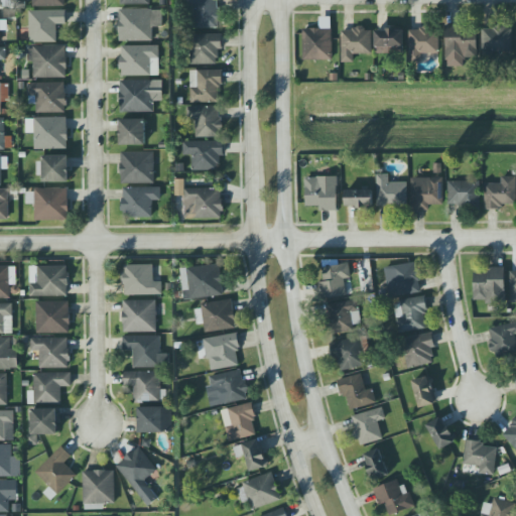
[(189,0),(190,28),(218,28),(218,0),(189,0)]
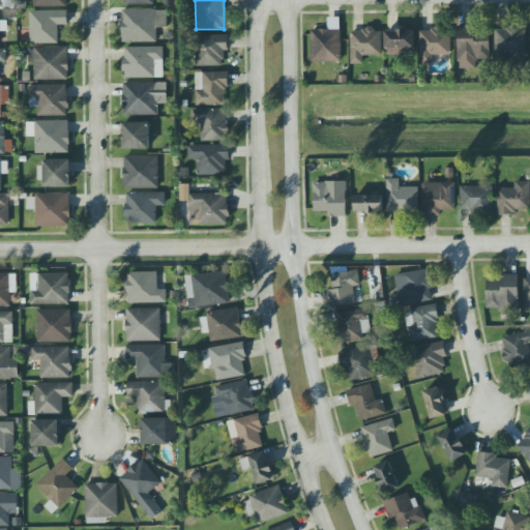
[(156,42),(156,28),(166,28),(166,9),(122,9),(121,42),(156,42)]
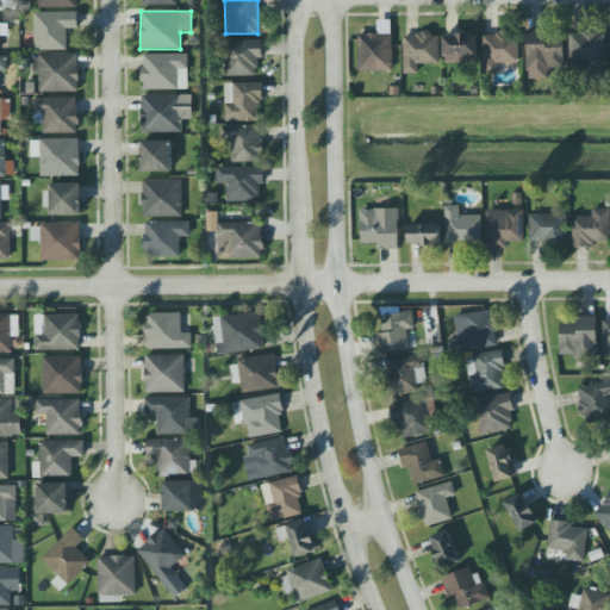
[(67,50),(67,29),(78,29),(76,12),(33,13),(35,50),(67,50)]
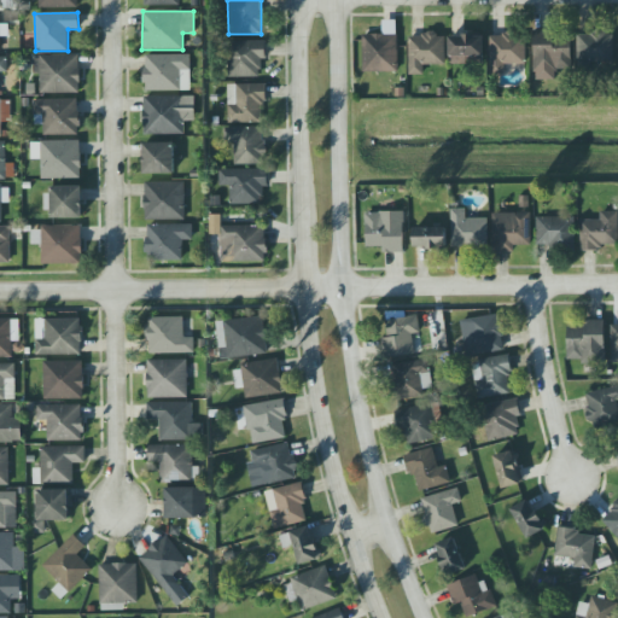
[(534,80),(555,81),(555,68),(571,69),(572,33),(535,31),(534,80)]
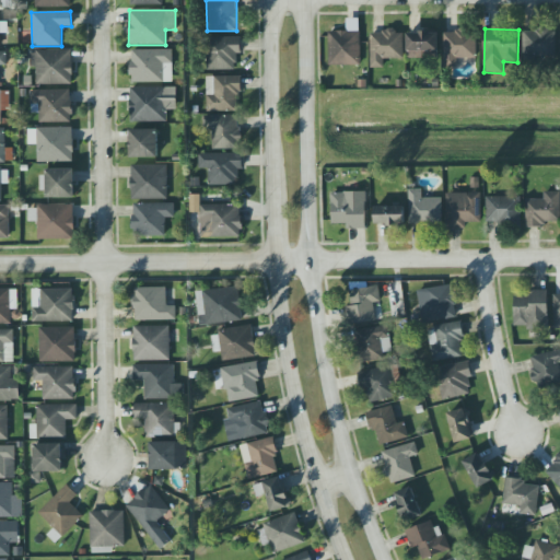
[(329,66),(360,65),(359,31),(328,32),(329,66)]
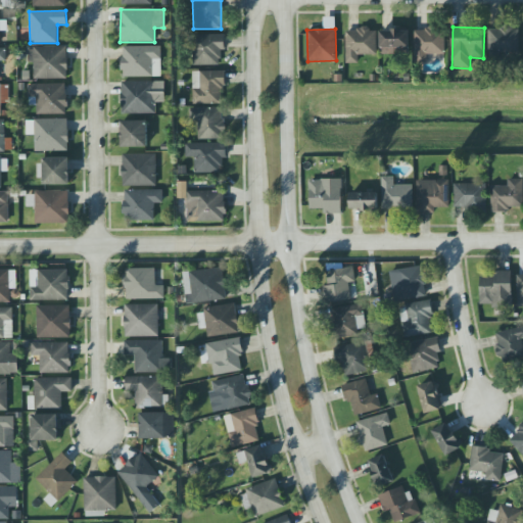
[(345,29),(345,63),(358,63),(359,55),(376,55),(377,30),(345,29)]
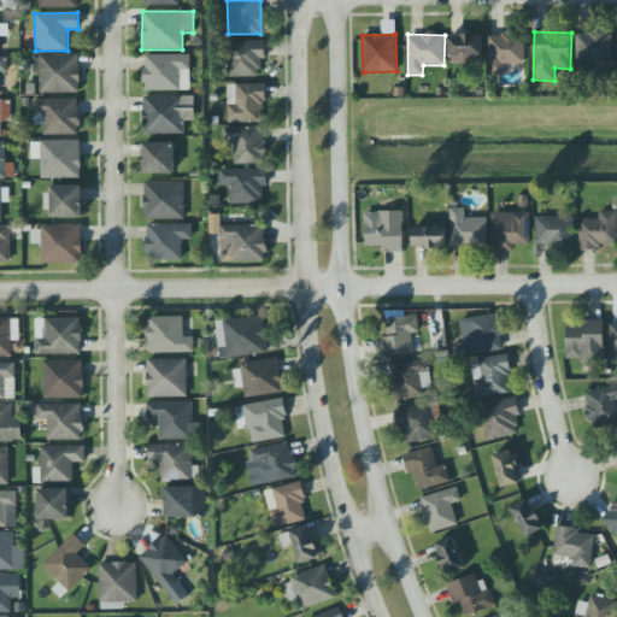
[(488,34),(489,74),(504,74),(504,64),(524,64),(523,34),(488,34)]
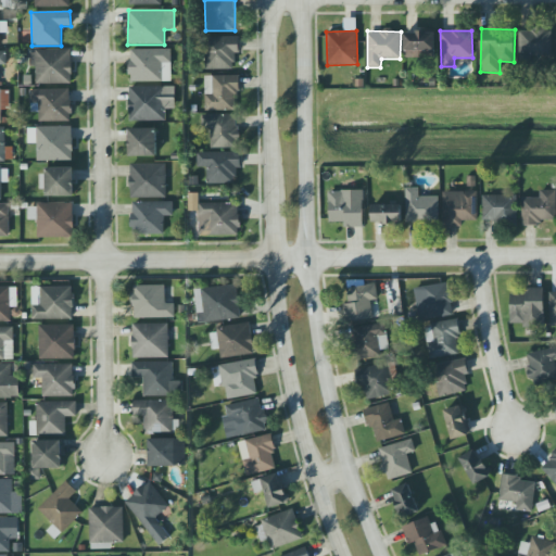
[(552,32),(520,30),(519,58),(552,58),(552,32)]
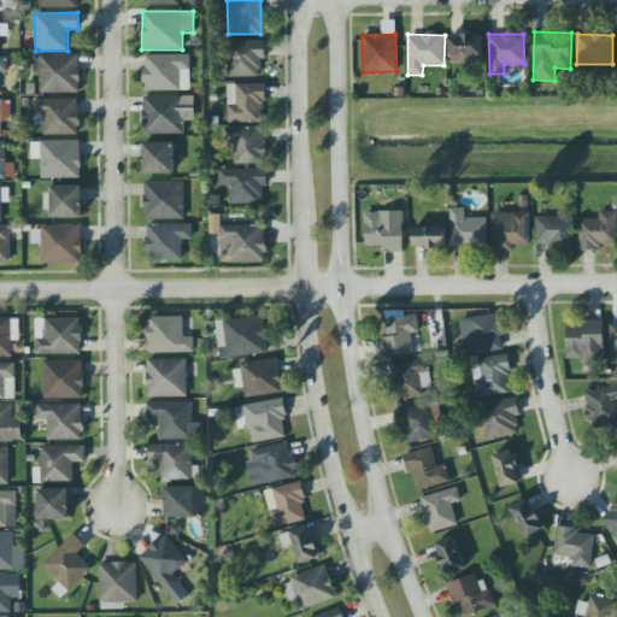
[(482,35),(448,36),(448,64),(482,63),(482,35)]
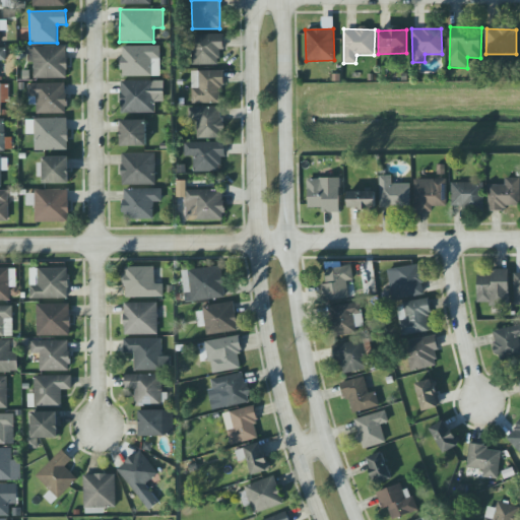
[(191,65),(218,65),(218,52),(223,51),(223,36),(191,36),(191,65)]
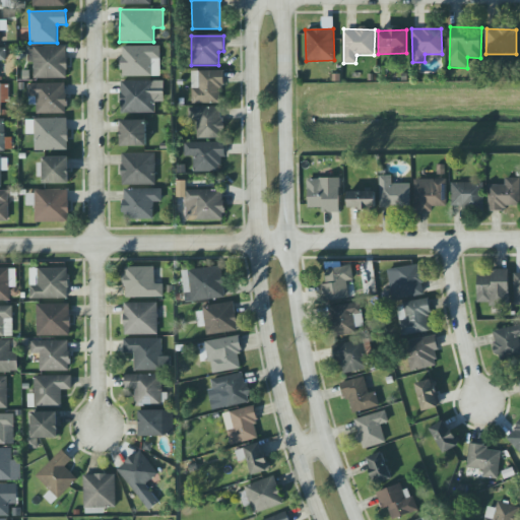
[(34,79),(67,78),(66,46),(27,47),(28,62),(34,62),(34,79)]
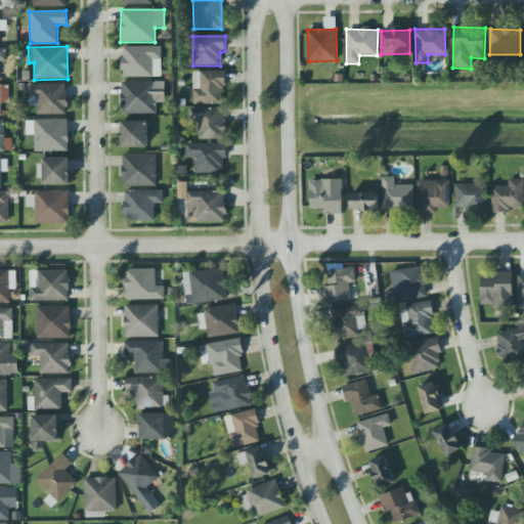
[(122,78),(161,78),(161,47),(123,47),(122,78)]
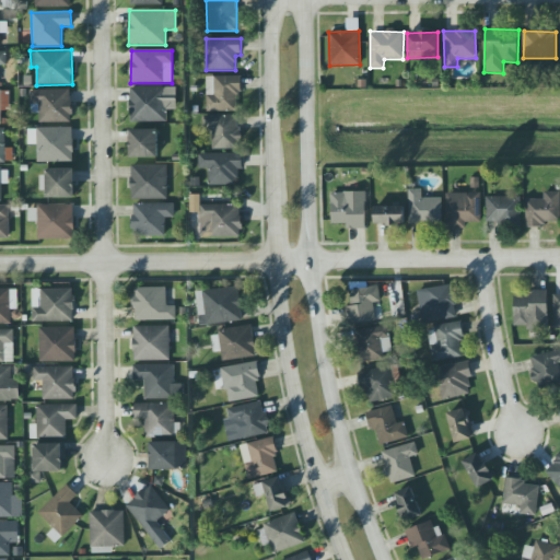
[(206,77),(207,112),(240,111),(238,77),(206,77)]
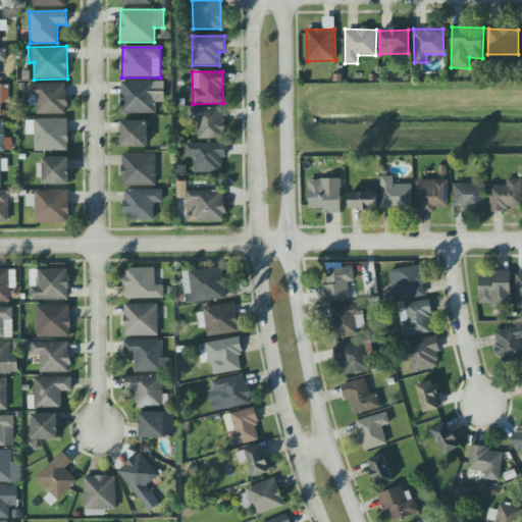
[(121,114),(155,113),(155,82),(121,82),(121,114)]
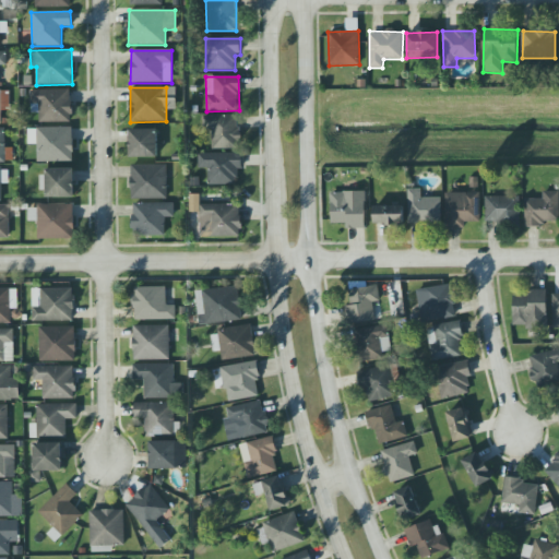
[(39,122),(72,122),(71,90),(31,91),(31,113),(39,113),(39,122)]
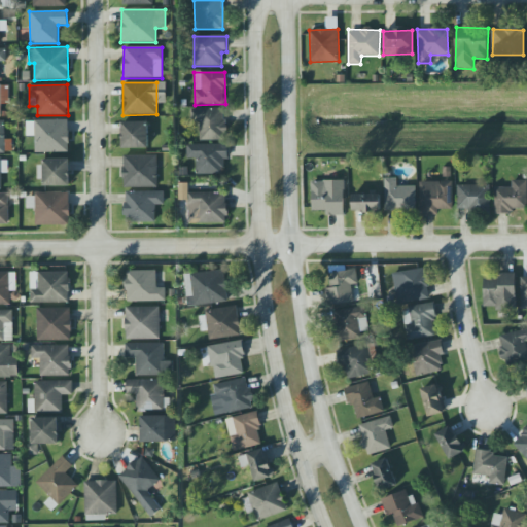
[(199,121),(200,141),(225,140),(224,108),(190,109),(191,121),(199,121)]
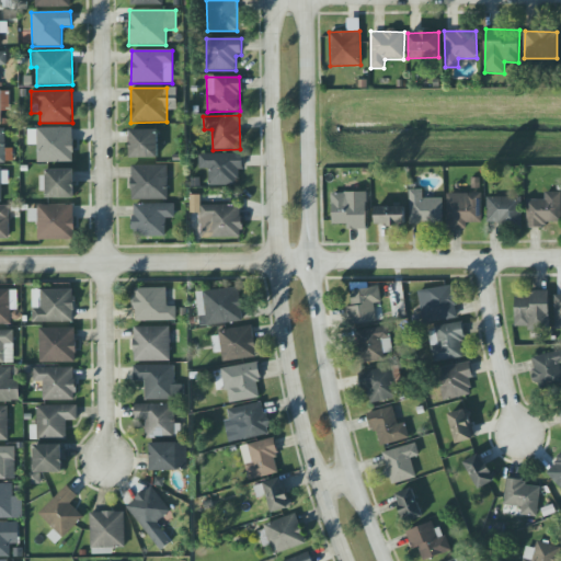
[(73,162),(73,128),(29,128),(29,145),(37,145),(37,162),(73,162)]
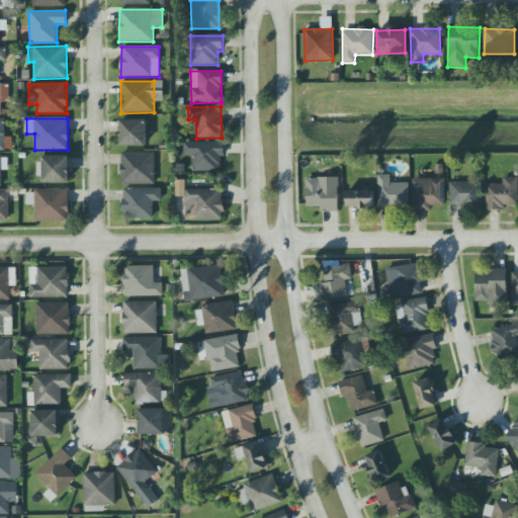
[(146,119),(119,120),(120,147),(146,146),(146,119)]
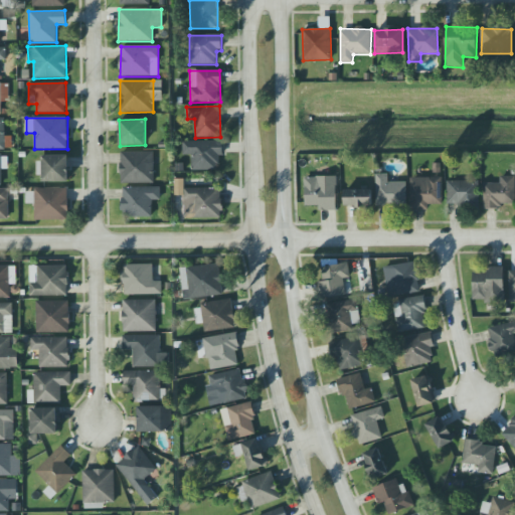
[(182,142),(183,155),(191,155),(191,171),(218,170),(218,155),(223,155),(223,141),(182,142)]
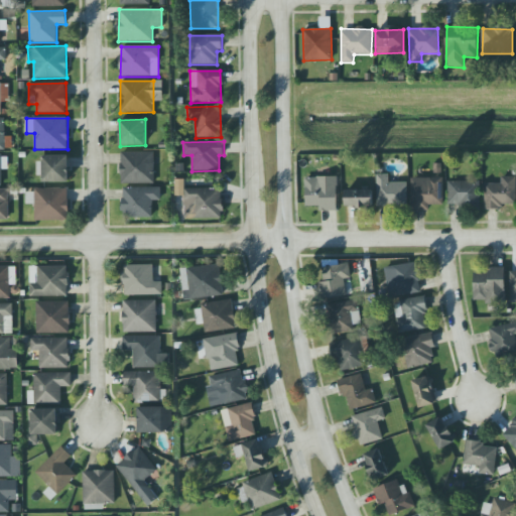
[(120,183),(153,183),(154,152),(121,152),(120,183)]
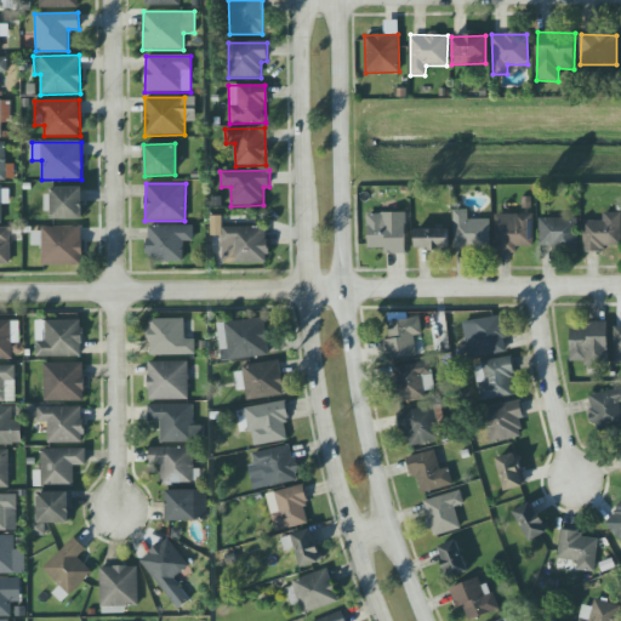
[(0,223),(3,223),(3,204),(10,204),(9,186),(0,186),(0,223)]
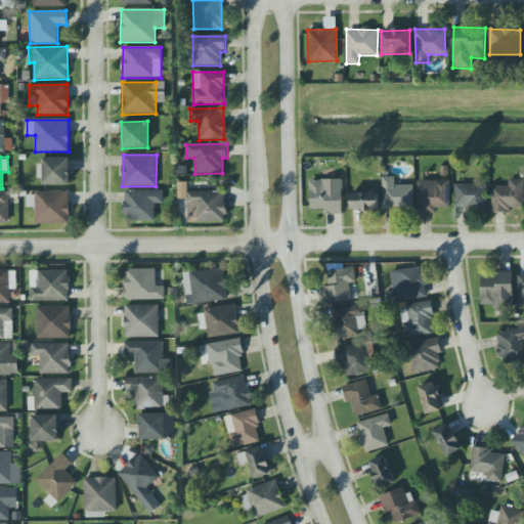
[(43,185),(71,185),(70,158),(43,159),(43,167),(38,167),(38,179),(43,179),(43,185)]
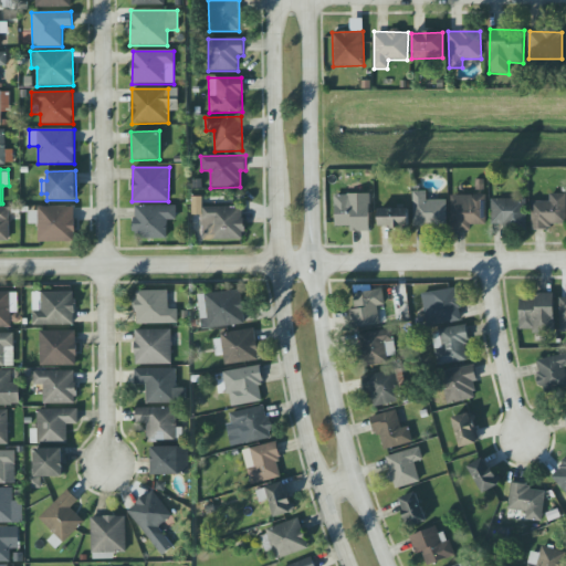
[(447,200),(426,200),(426,192),(413,192),(413,228),(447,228),(447,200)]
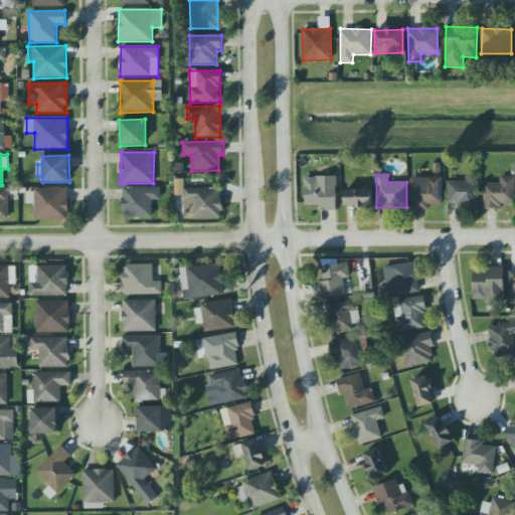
[(305,205),(319,205),(319,210),(336,210),(336,176),(305,177),(305,205)]
